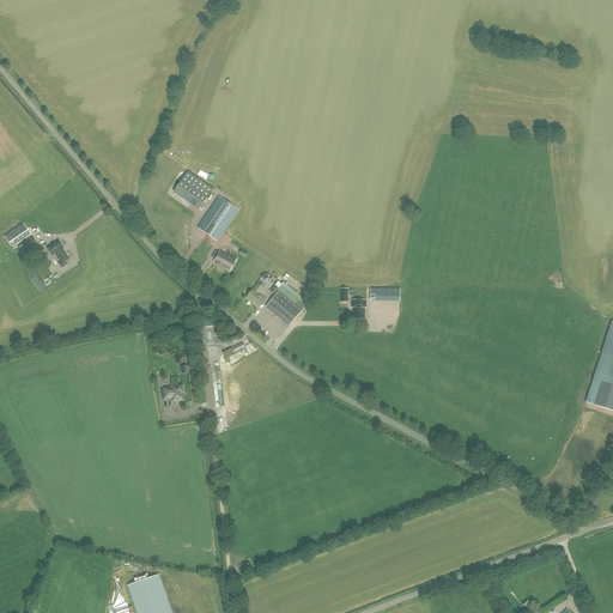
[(199,208),(213,188),(188,171),(174,192),(199,208)]
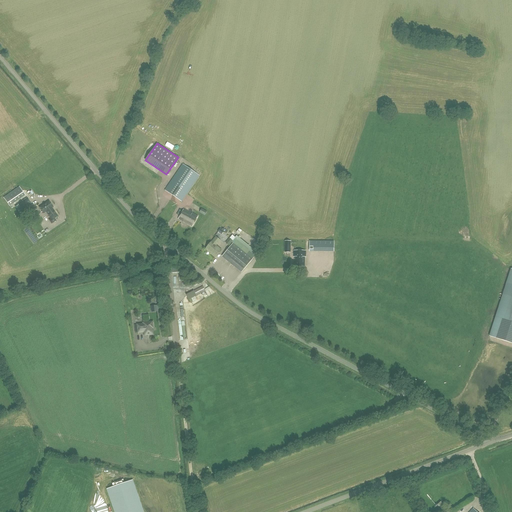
[(165,190),(182,202),(199,176),(182,164),(165,190)]
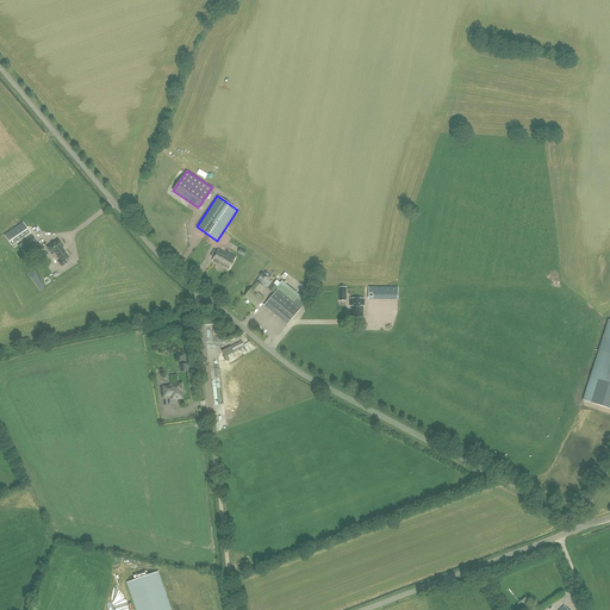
[(23,223),(8,232),(16,242),(30,232),(26,228),(23,223)]
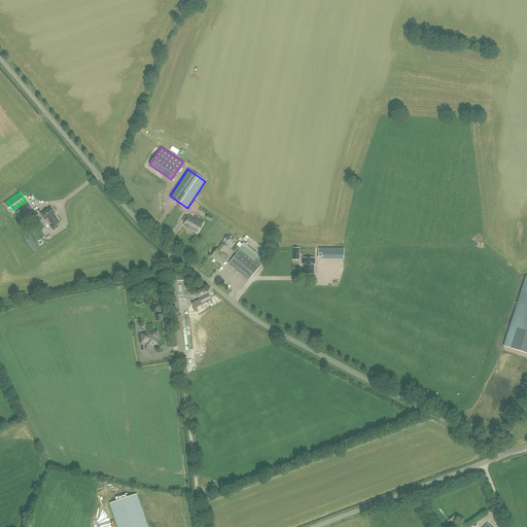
[(24,216),(32,210),(28,204),(20,210),(24,216)]
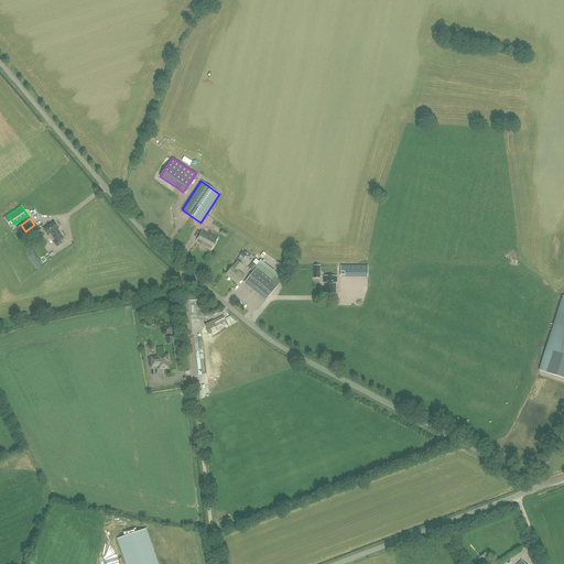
[(63,238),(57,229),(58,228),(54,221),(43,228),(47,235),(51,234),(56,241),(54,242),(57,246),(62,242),(60,240),(63,238)]
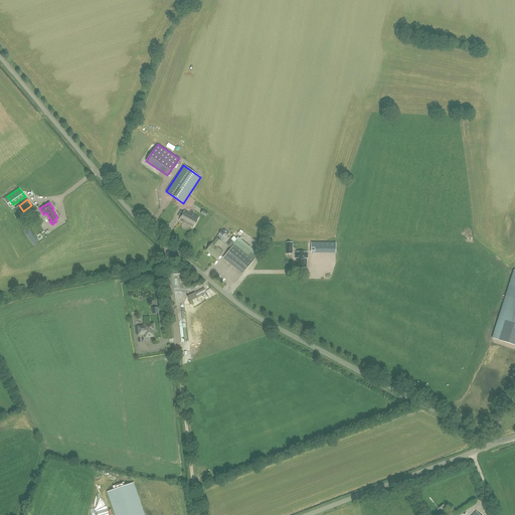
[(192,215),(184,210),(179,220),(193,228),(199,217),(193,214),(192,215)]
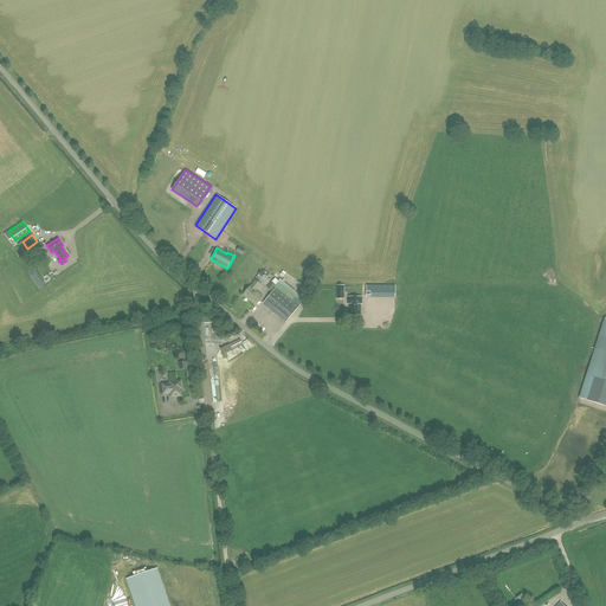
[(258,278),(266,282),(269,277),(262,272),(258,278)]
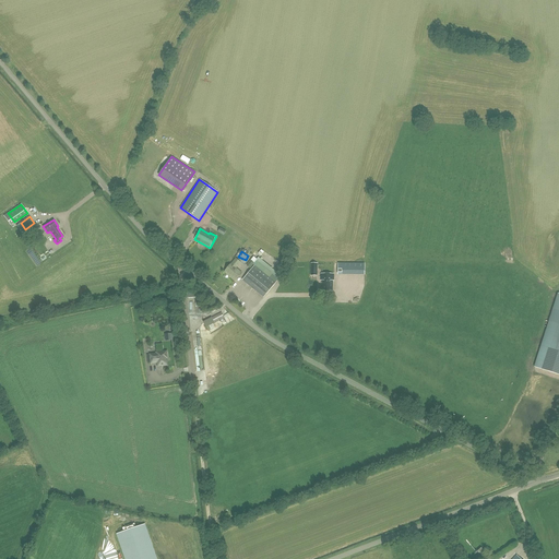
[(250,269),(254,262),(257,260),(253,257),(251,260),(250,260),(246,265),(250,269)]
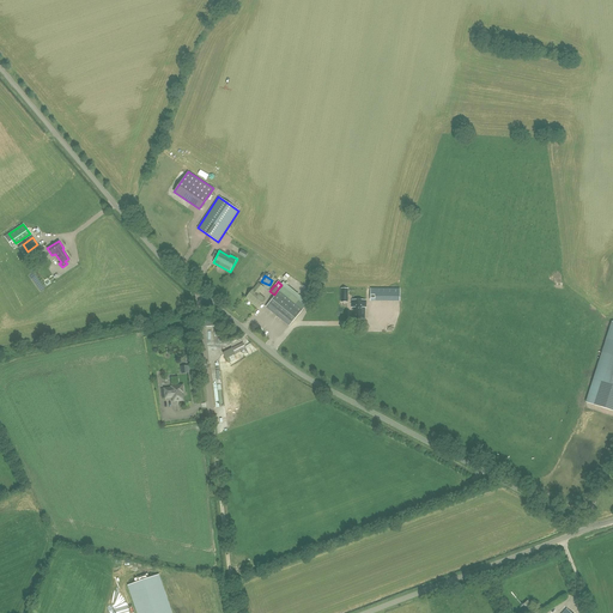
[(259,295),(263,287),(259,284),(253,290),(247,298),(249,301),(250,301),(259,307),(265,299),(259,295)]
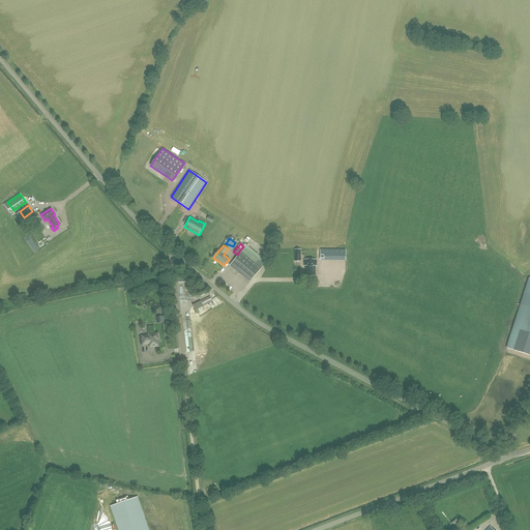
[(248,245),(232,265),(252,282),(263,268),(258,264),(263,258),(248,245)]
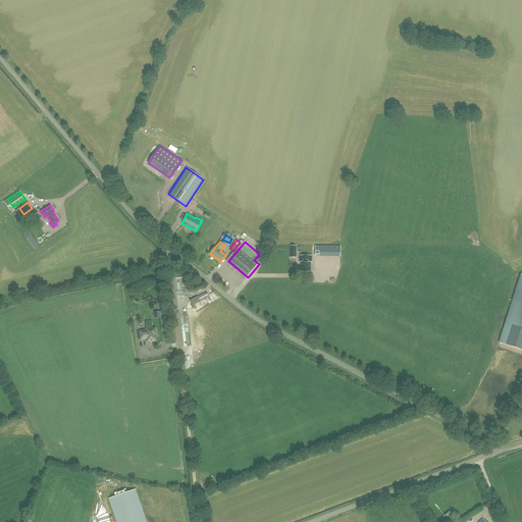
[(320,246),(320,256),(341,256),(341,247),(320,246)]
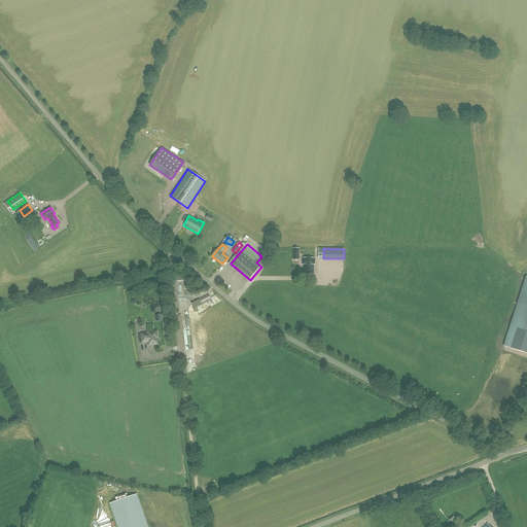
[(315,265),(315,258),(303,257),(303,264),(304,264),(303,274),(313,274),(314,265),(315,265)]
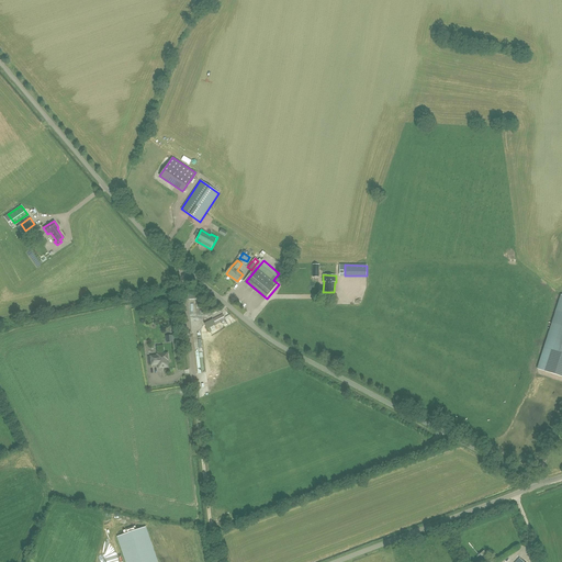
[(540,362),(538,369),(561,375),(561,295),(557,311),(543,353),(540,362)]
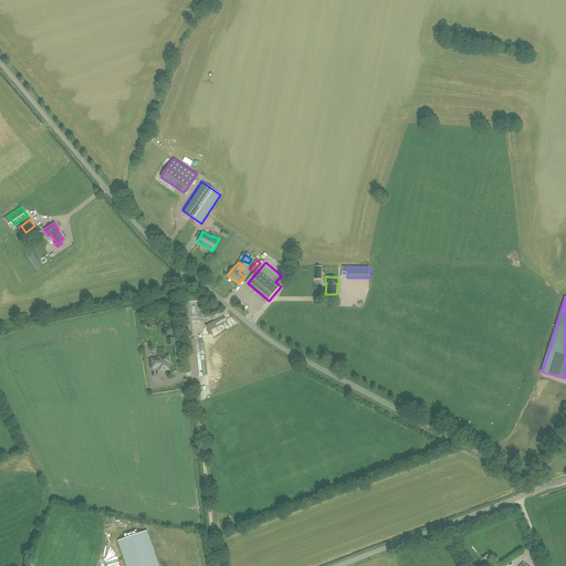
[(217,327),(227,322),(223,316),(213,321),(217,327)]
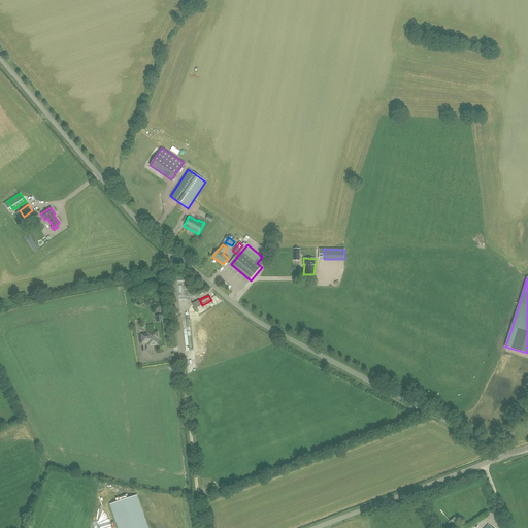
[(158,343),(157,332),(141,333),(142,342),(146,342),(146,340),(149,340),(150,345),(152,345),(152,343),(158,343)]
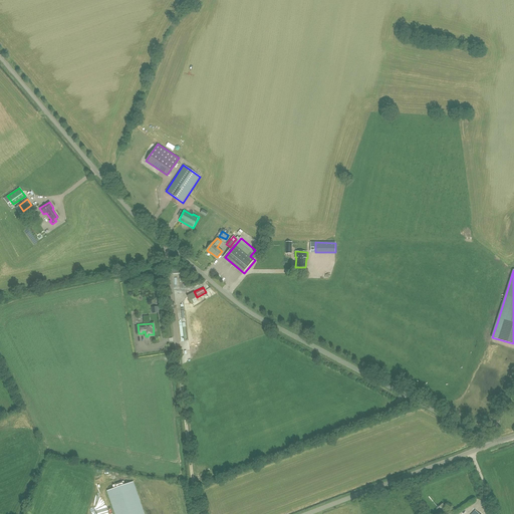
[(144,513),(134,482),(125,485),(123,481),(115,484),(116,488),(107,491),(114,513),(144,513)]
